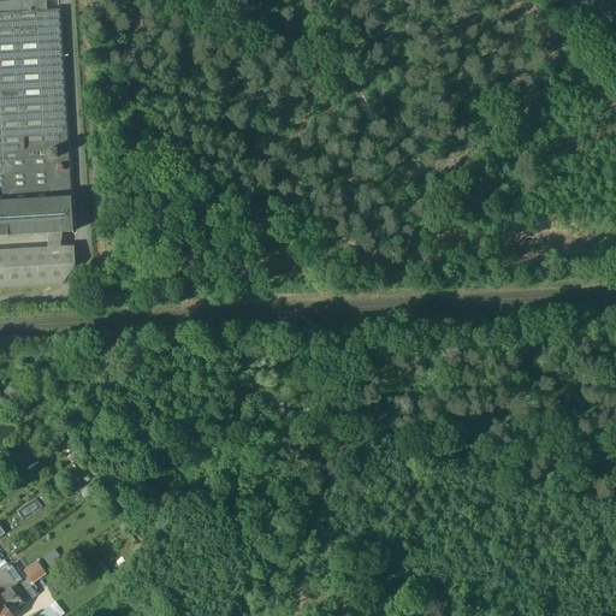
[(0,236),(72,232),(59,11),(47,11),(46,0),(0,3),(0,236)]
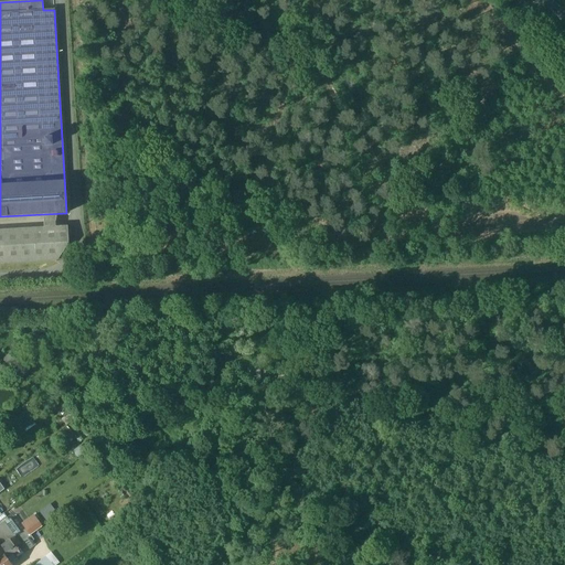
[(67,226),(0,230),(0,263),(57,260),(68,243),(67,226)]
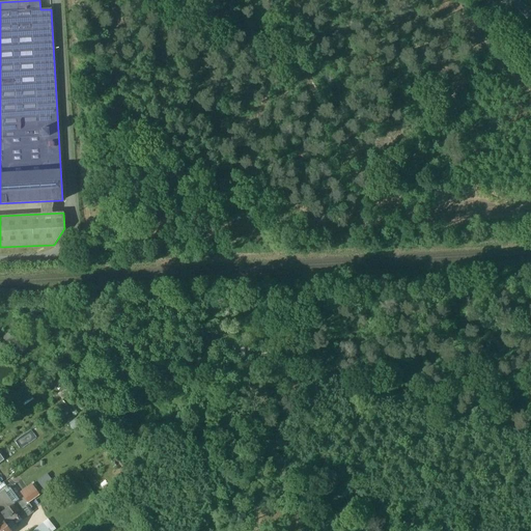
[(47,475),(37,482),(44,491),(53,483),(47,475)]
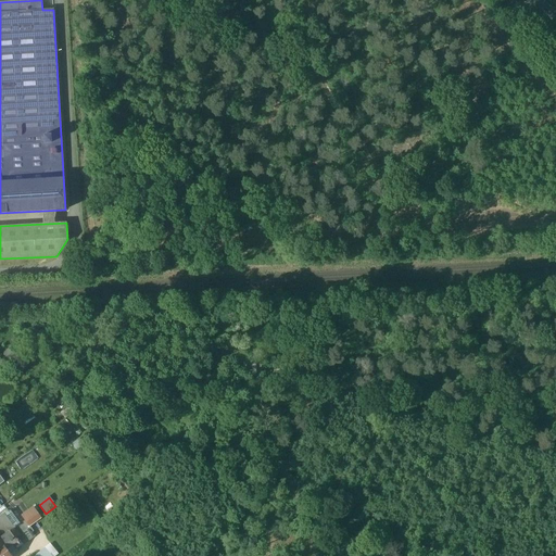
[(33,508),(23,516),(25,520),(29,526),(30,527),(40,519),(33,508)]
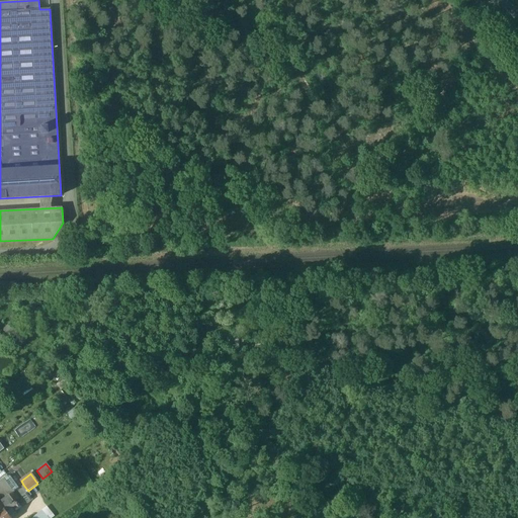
[(18,489),(10,477),(7,477),(4,479),(13,492),(18,489)]
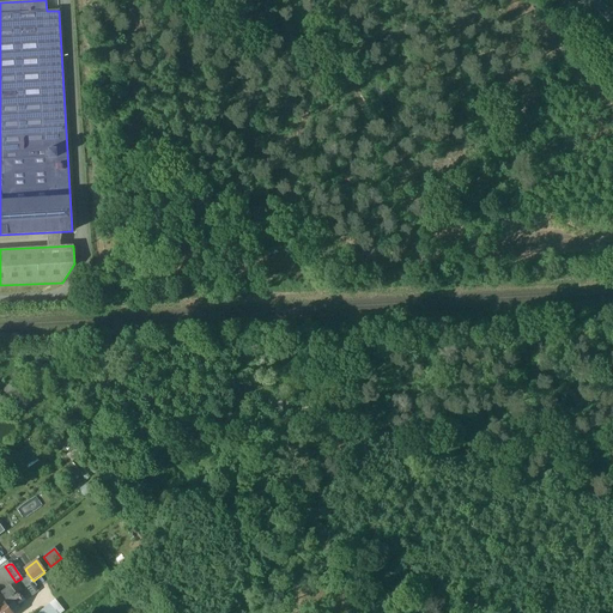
[(5,566),(0,569),(0,596),(4,602),(22,589),(16,582),(5,566)]
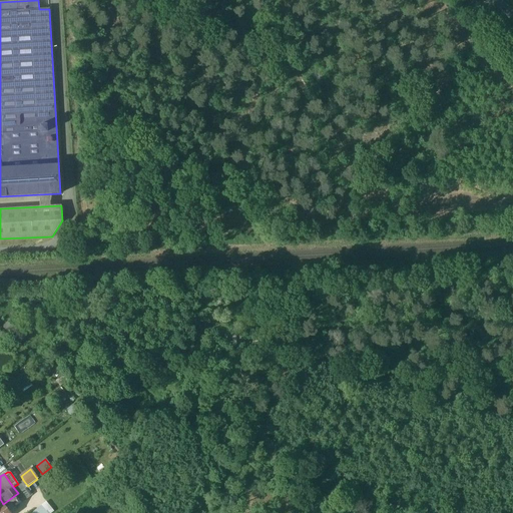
[(18,484),(13,487),(18,493),(25,487),(27,485),(23,480),(18,484)]
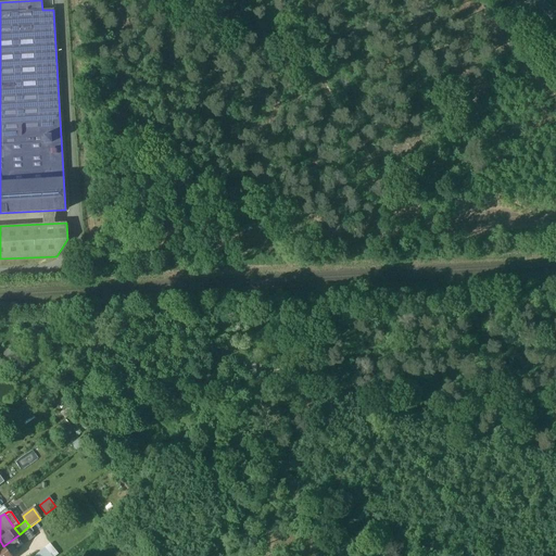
[(27,528),(20,534),(23,540),(32,533),(27,528)]
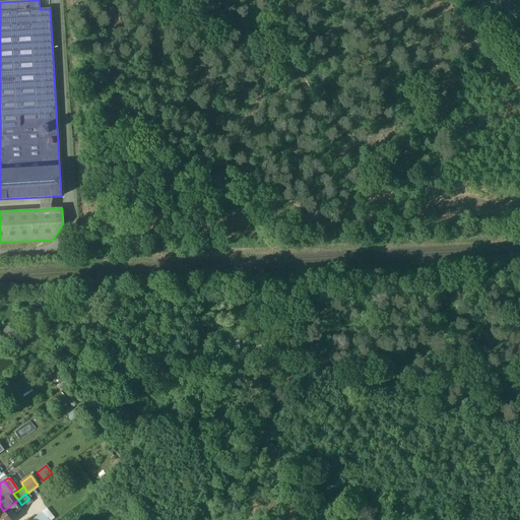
[(29,499),(21,505),(22,506),(24,508),(33,502),(29,499)]
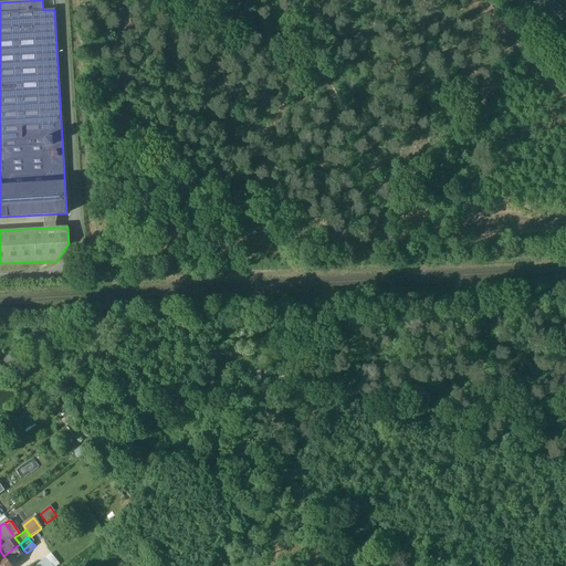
[(20,544),(3,556),(7,559),(13,554),(16,557),(24,551),(20,544)]
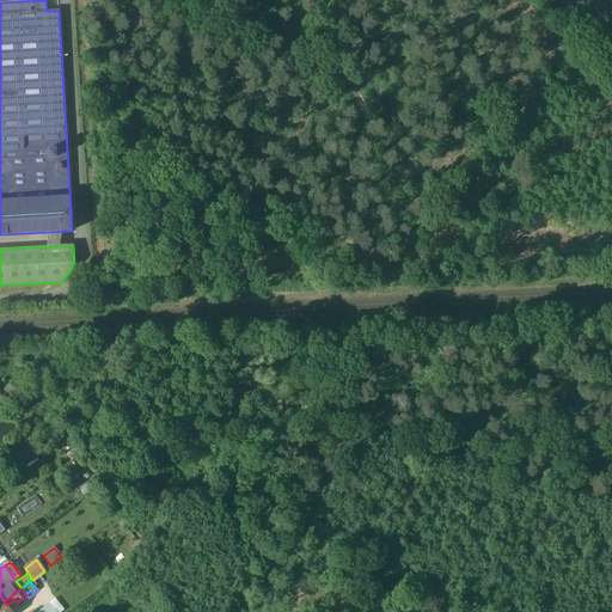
[(4,601),(0,604),(0,611),(11,611),(7,605),(4,601)]
